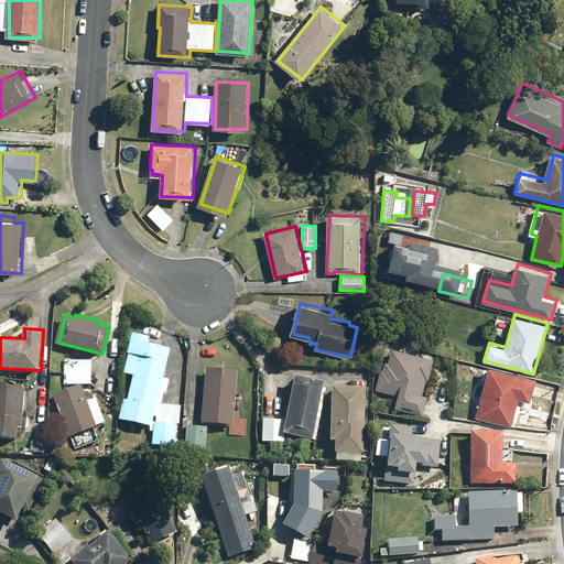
[(133,333),(128,354),(129,354),(125,373),(134,376),(129,399),(125,398),(119,419),(152,426),(171,347),(150,343),(151,337),(133,333)]
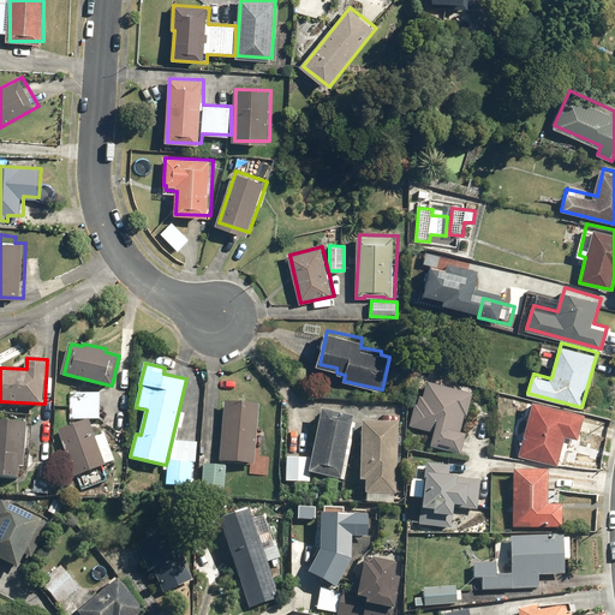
[(417,405),(416,404),(408,428),(434,435),(430,445),(455,452),(465,417),(467,418),(475,394),(428,380),(423,396),(421,395),(417,405)]
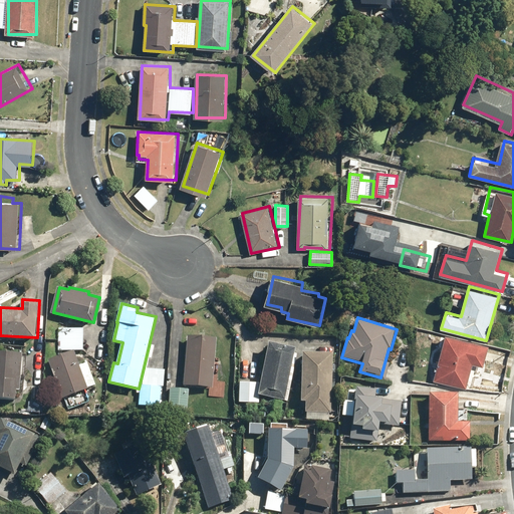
[(84,330),(59,328),(58,350),(83,351),(84,330)]
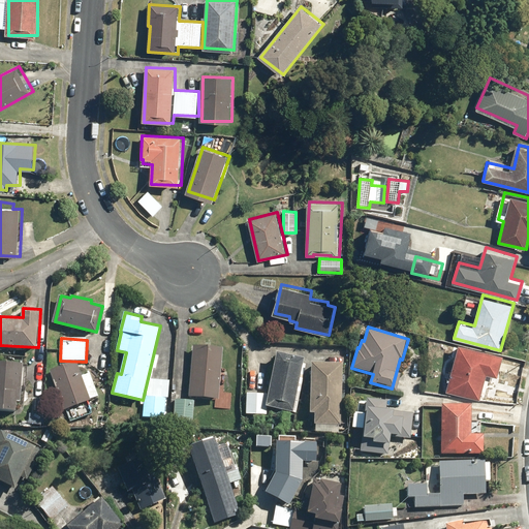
[(446,391),(480,400),(489,372),(498,375),(504,353),(460,341),(446,391)]
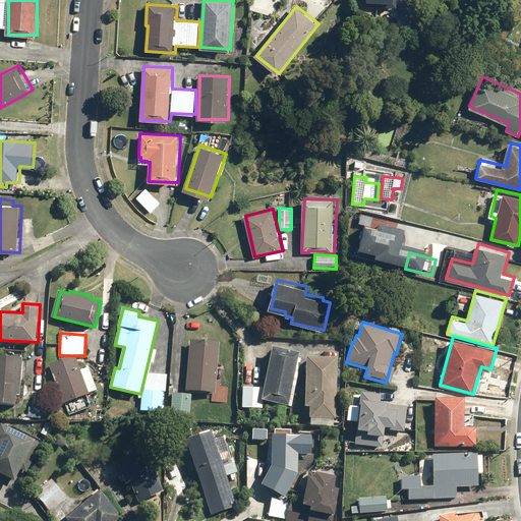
[(219,342),(191,341),(188,391),(217,392),(219,342)]
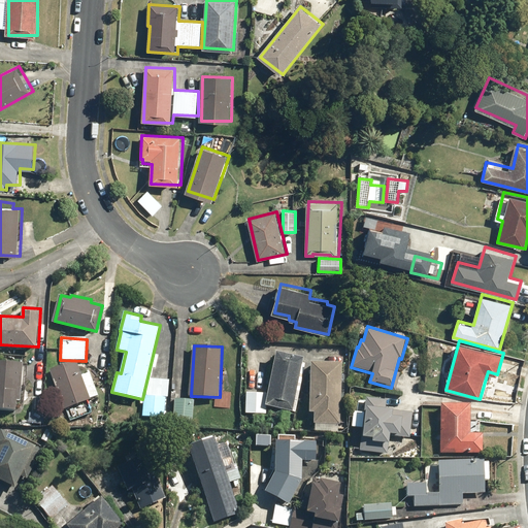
[(298,375),(301,375),(304,355),(277,351),(268,404),(293,408),(298,375)]
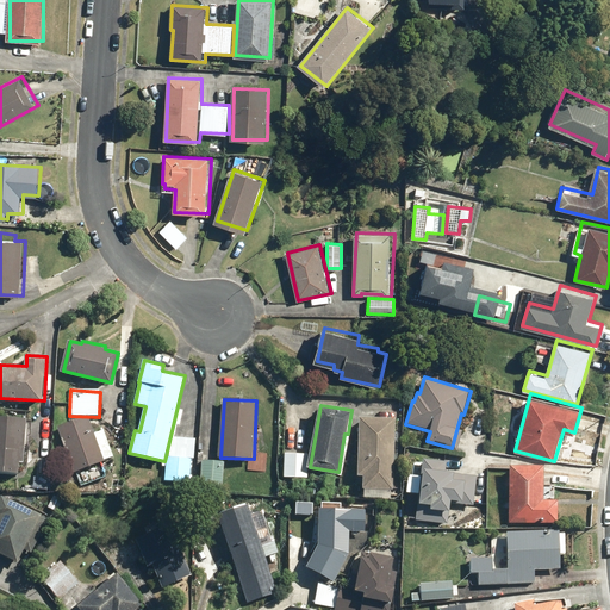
[(20,464),(24,464),(26,418),(0,417),(0,471),(20,473),(20,464)]
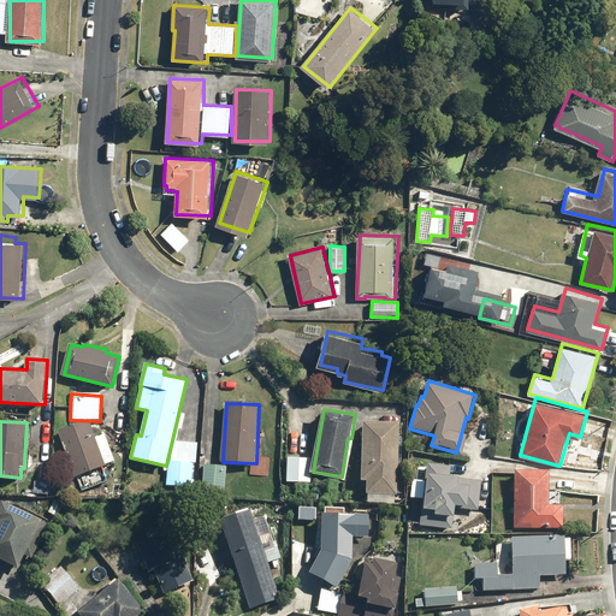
[(108,432),(96,437),(92,421),(60,433),(81,491),(107,481),(100,465),(106,462),(107,465),(119,460),(108,432)]
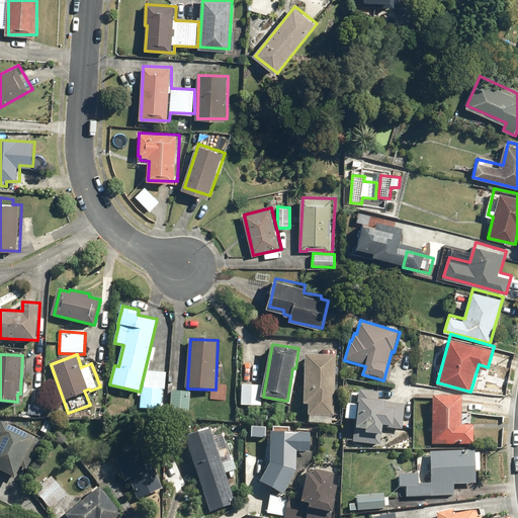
[(339,374),(337,374),(337,355),(308,354),(306,404),(310,405),(309,423),(333,424),(333,417),(335,417),(336,392),(338,392),(339,374)]
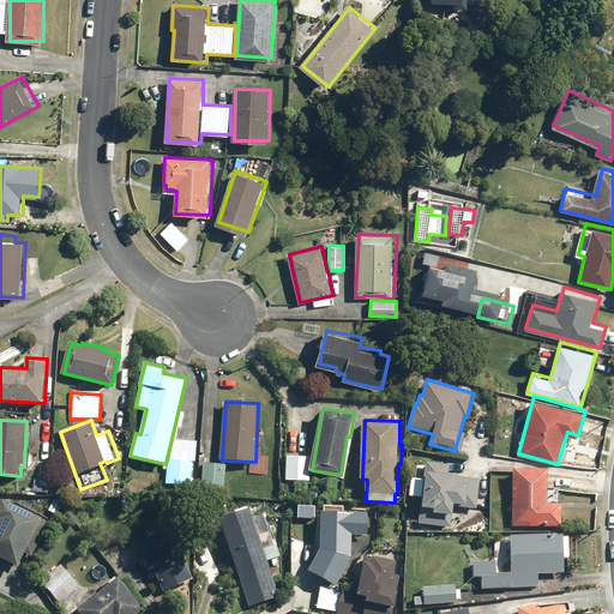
[(175,461),(193,462),(197,462),(198,440),(176,439),(175,461)]
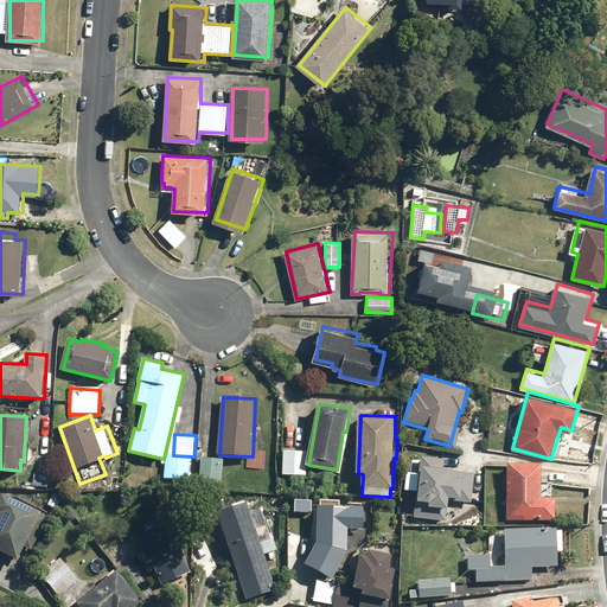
[(307,452),(283,451),(282,475),(306,477),(307,452)]
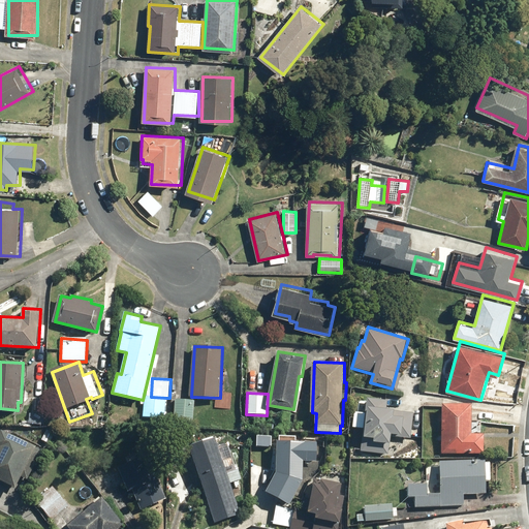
[(166,398),(151,397),(146,397),(145,416),(165,417),(166,398)]
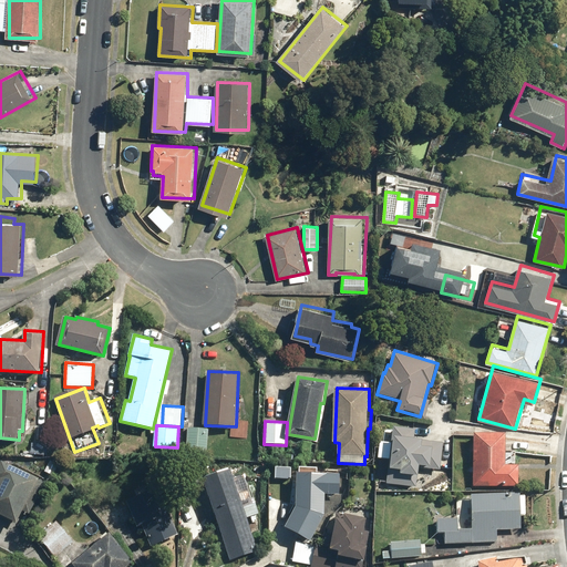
[(393,455),(390,455),(388,483),(419,485),(419,476),(421,476),(422,470),(441,471),(443,452),(445,452),(446,432),(431,431),(431,434),(416,433),(416,429),(395,426),(393,455)]
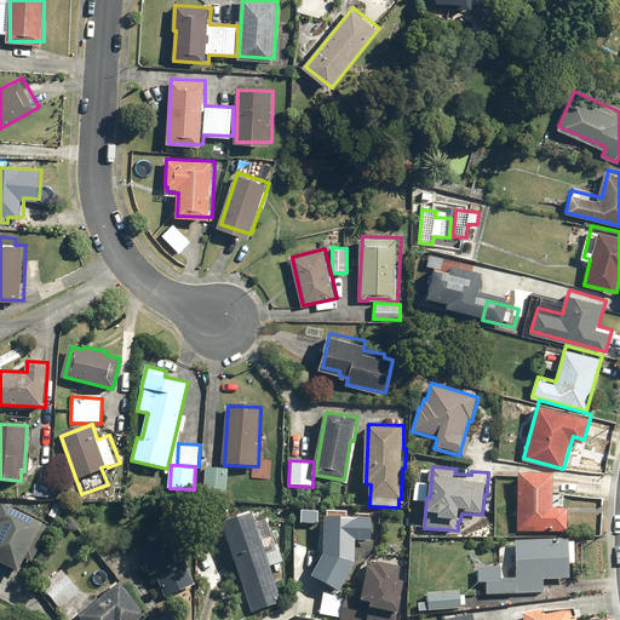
[(222,480),(223,469),(206,469),(205,492),(227,493),(228,480),(222,480)]
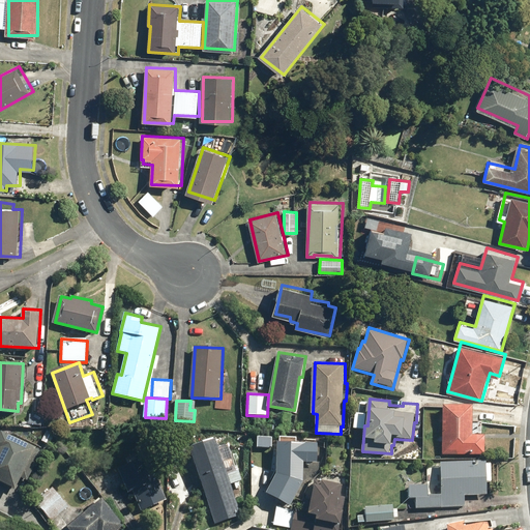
[(444,404),(443,453),(486,454),(486,435),(473,434),(474,405),(444,404)]
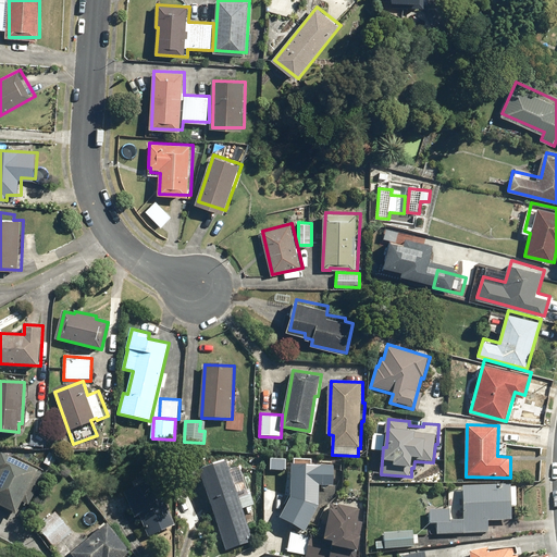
[(13,454),(12,457),(2,452),(0,455),(0,503),(20,514),(26,502),(31,504),(45,474),(39,472),(40,469),(13,454)]
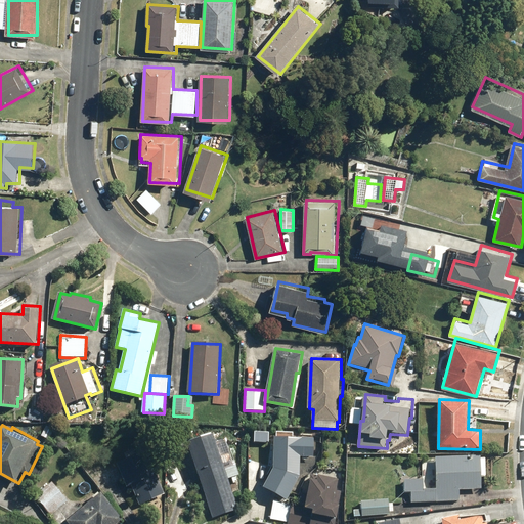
[(55,430),(46,426),(41,437),(49,441),(55,430)]
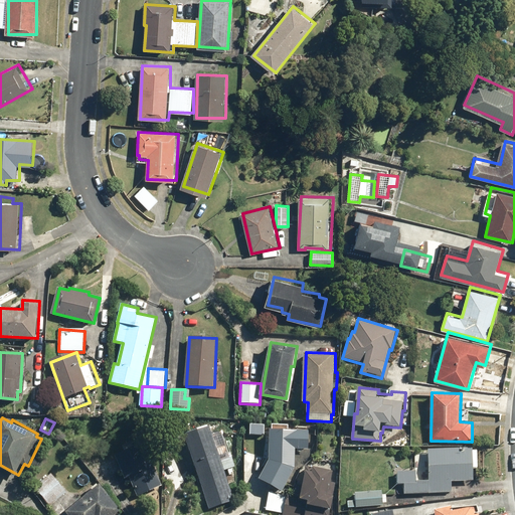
[(310,430),(289,428),(289,423),(274,422),(274,428),(271,428),(270,460),(260,479),(284,492),(296,467),(296,448),(309,448),(310,430)]
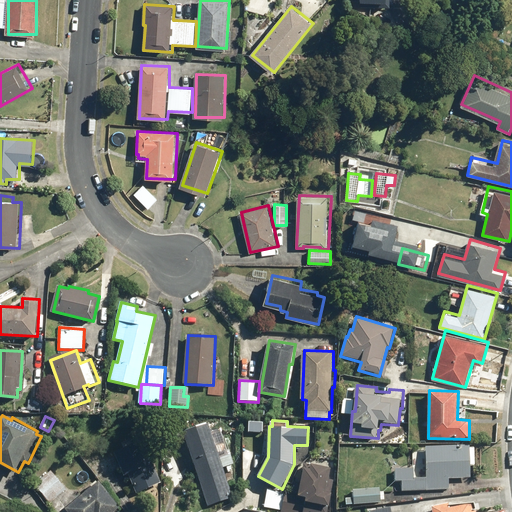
[(234,495),(210,422),(183,431),(207,504),(234,495)]
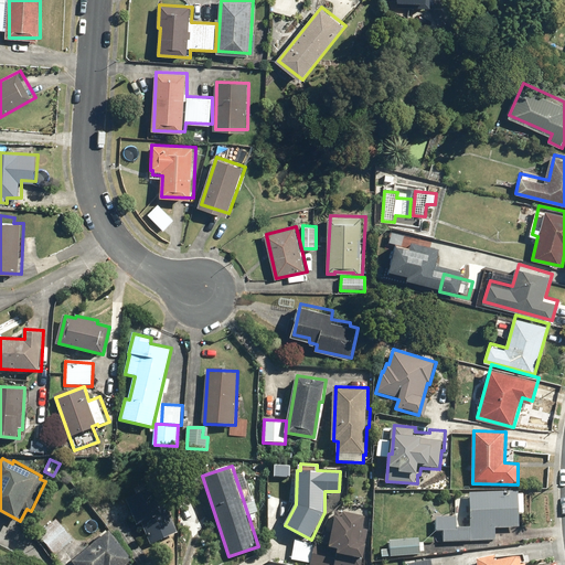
[(159,483),(126,498),(139,528),(145,525),(152,545),(180,533),(159,483)]
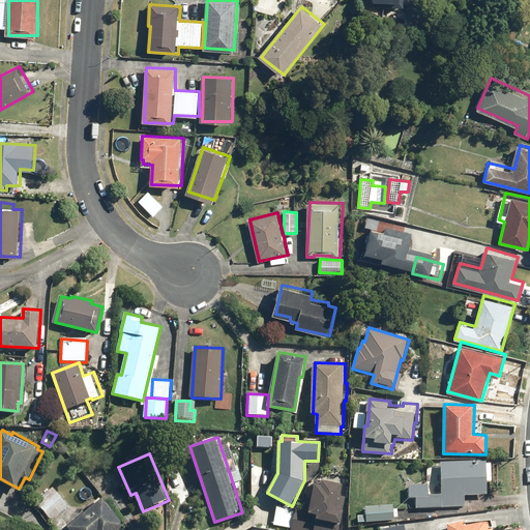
[(415,499),(415,508),(465,507),(465,496),(489,496),(489,462),(442,462),(442,484),(408,484),(408,499),(415,499)]
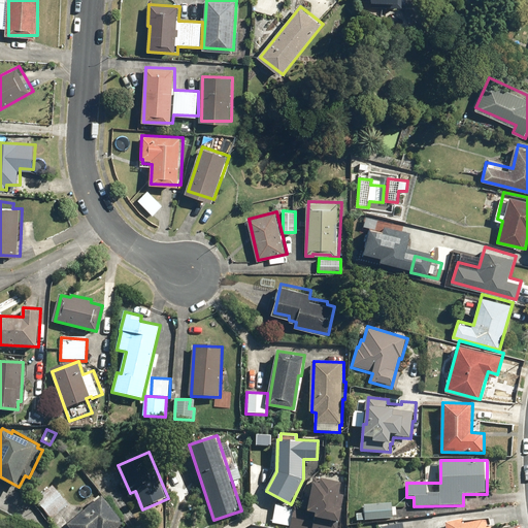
[(343,481),(315,476),(309,513),(317,514),(314,527),(339,527),(343,502),(340,501),(343,481)]
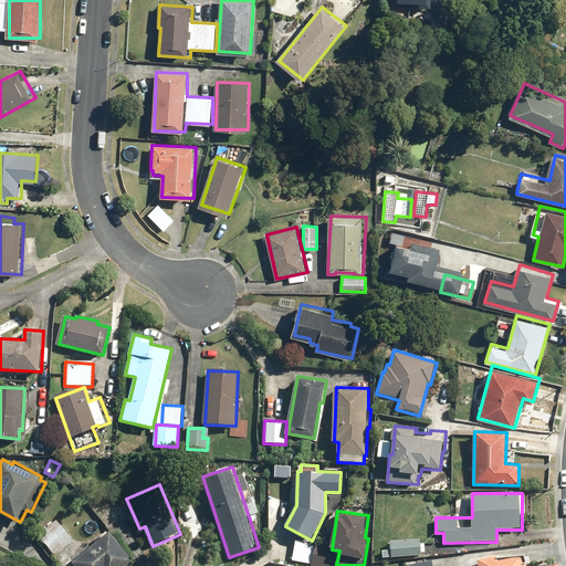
[(60,519),(38,534),(55,558),(76,544),(60,519)]
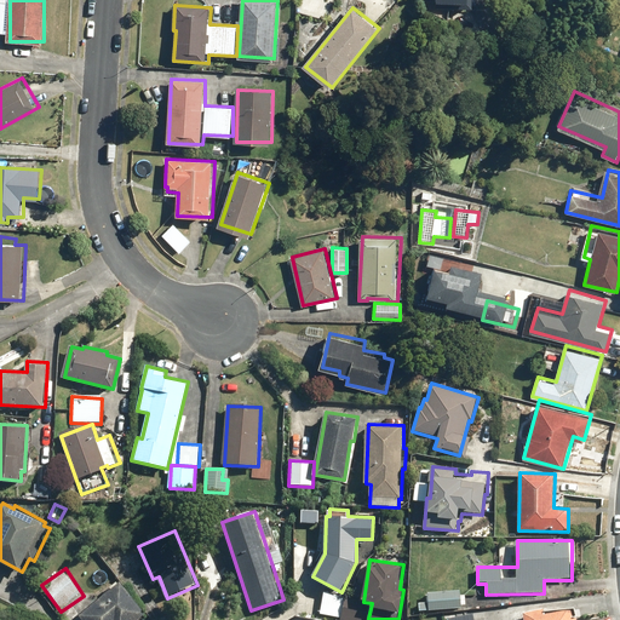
[(80,614),(84,619),(141,619),(147,615),(120,581),(80,614)]
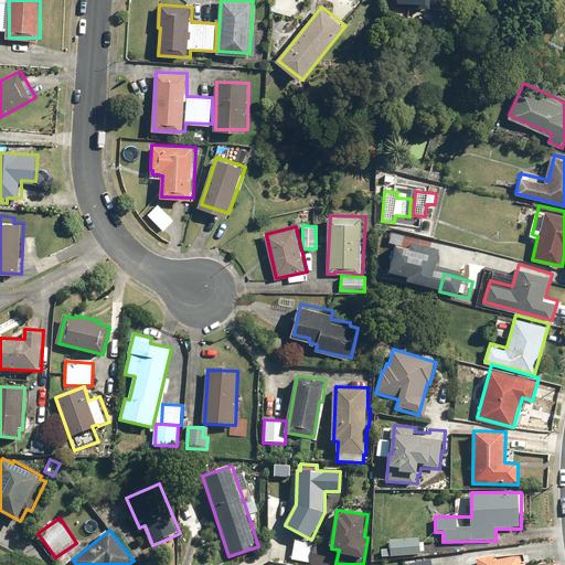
[(419,552),(425,551),(425,542),(419,542),(419,539),(390,540),(391,555),(419,555),(419,552)]
